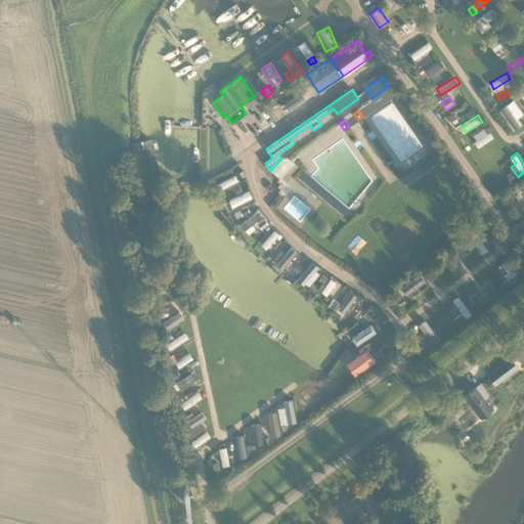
[(403,177),(408,184),(442,163),(438,155),(403,177)]
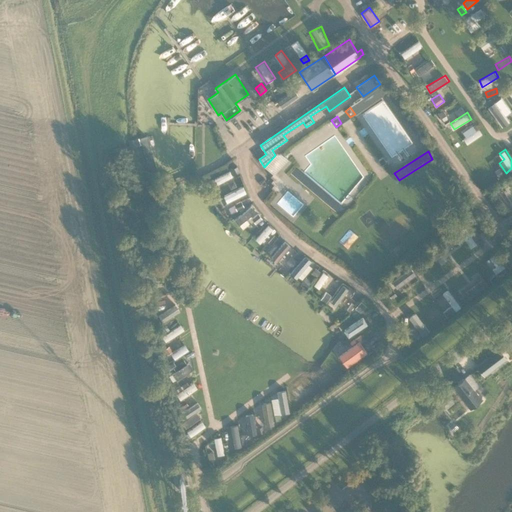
[(237,165),(231,169),(233,174),(240,171),(237,165)]
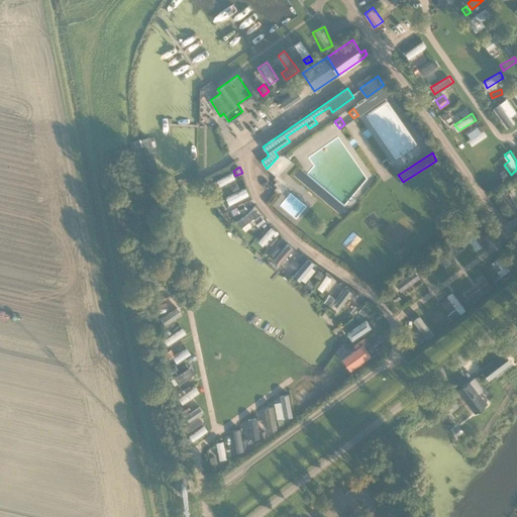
[(500,173),(504,178),(509,175),(506,169),(500,173)]
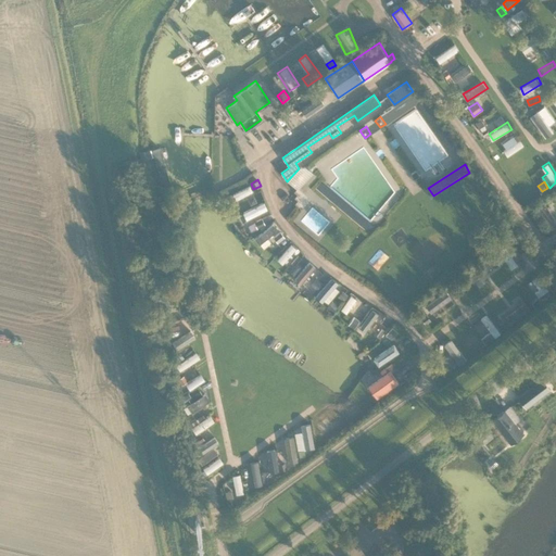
[(236,200),(254,191),(250,184),(232,193),(236,200)]
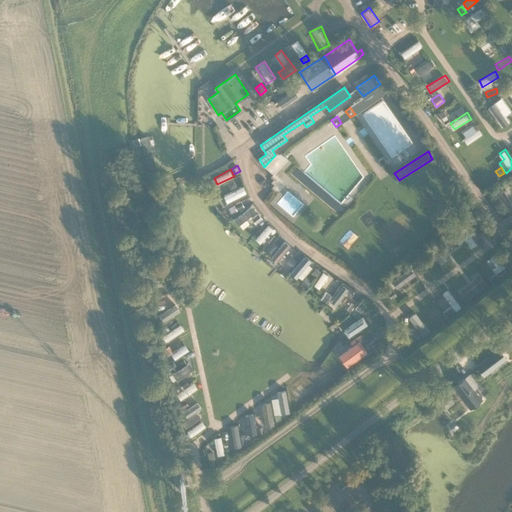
[(296,169),(293,175),(301,178),(303,172),(296,169)]
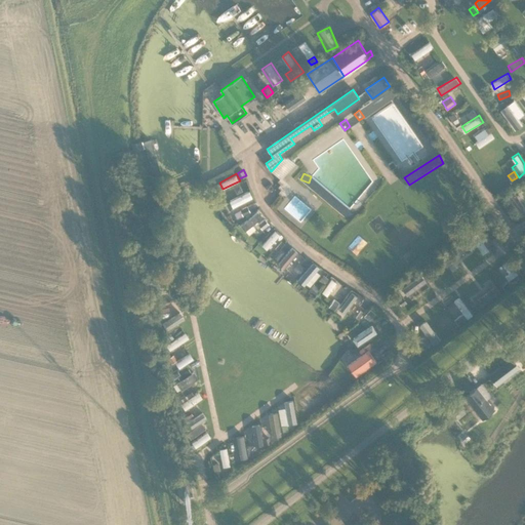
[(230,198),(233,206),(253,198),(250,190),(230,198)]
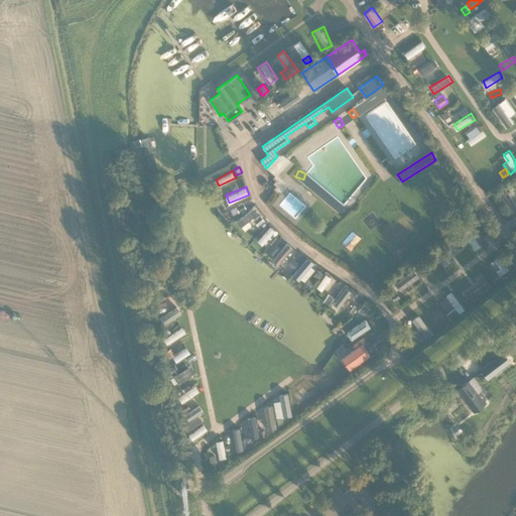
[(244,201),(237,204),(240,211),(247,208),(244,201)]
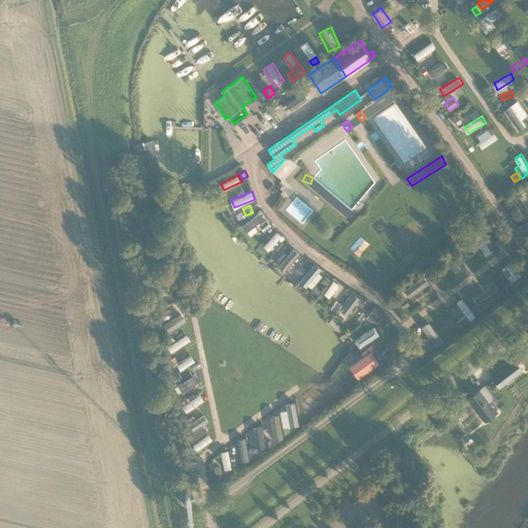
[(250,235),(258,229),(255,224),(264,218),(261,211),(242,223),(250,235)]
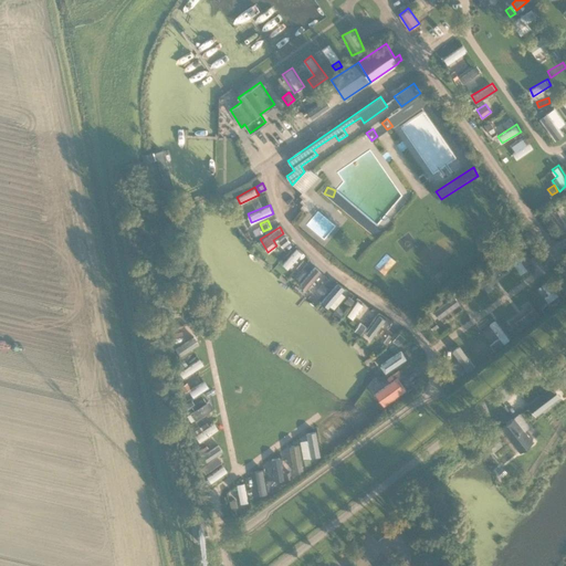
[(285,236),(279,241),(283,247),(290,242),(285,236)]
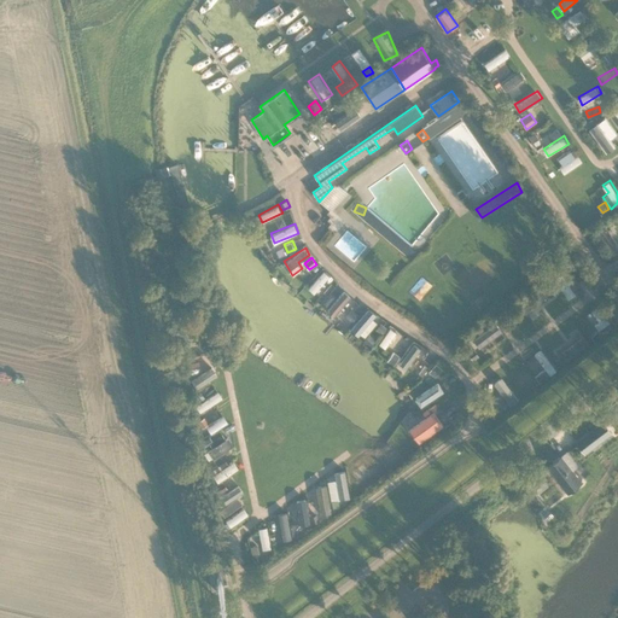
[(567,298),(581,291),(570,268),(555,275),(567,298)]
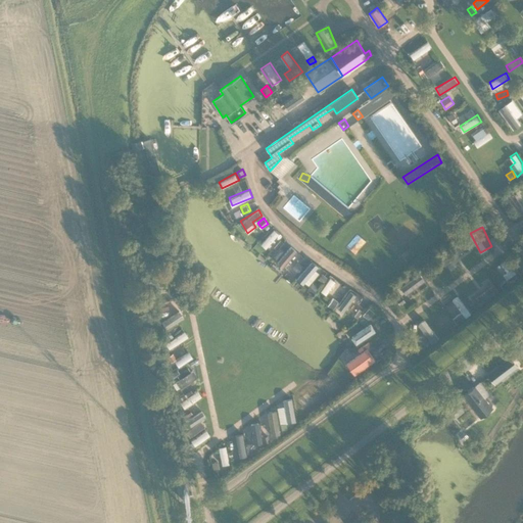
[(276,228),(262,242),(266,247),(281,233),(276,228)]
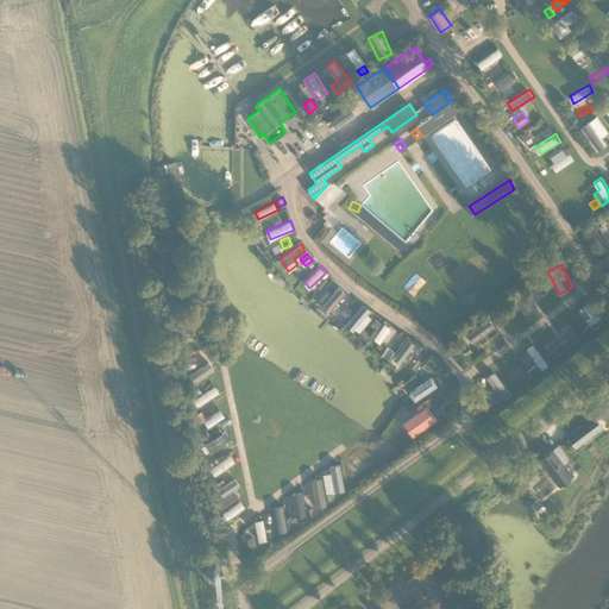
[(415,295),(428,282),(419,274),(407,287),(415,295)]
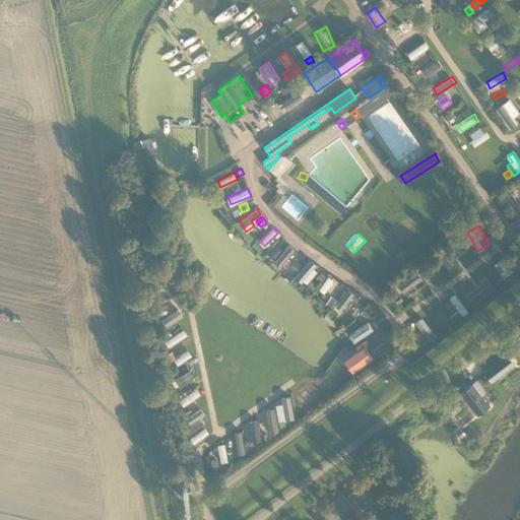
[(270,254),(275,258),(283,248),(278,244),(270,254)]
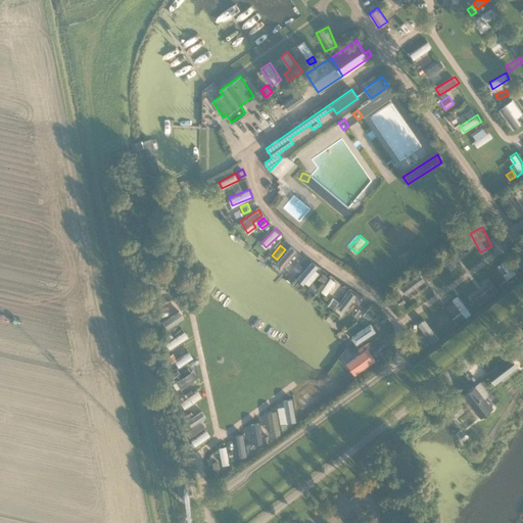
[(282,266),(297,250),(292,245),(276,259),(282,266)]
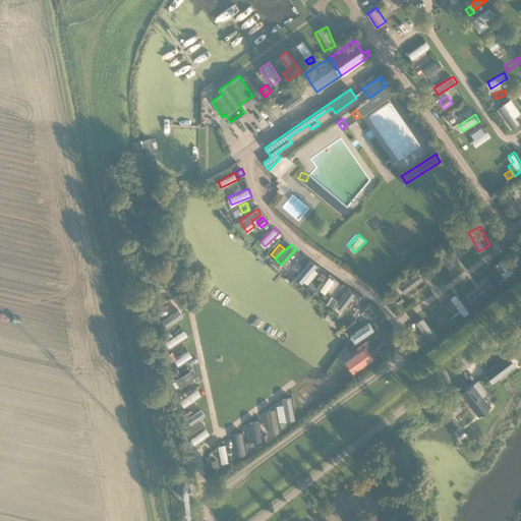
[(506,256),(498,262),(508,276),(515,271),(506,256)]
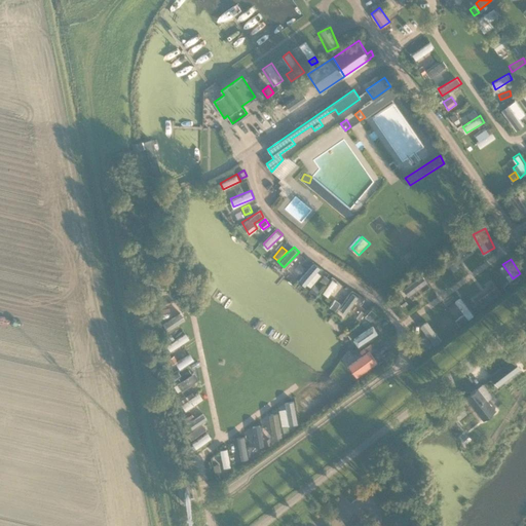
[(317,269),(321,266),(314,261),(300,277),(310,287),(322,273),(317,269)]
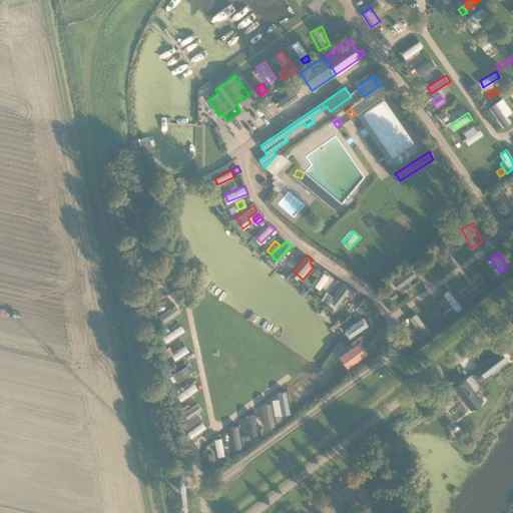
[(287,262),(293,267),(298,262),(292,257),(287,262)]
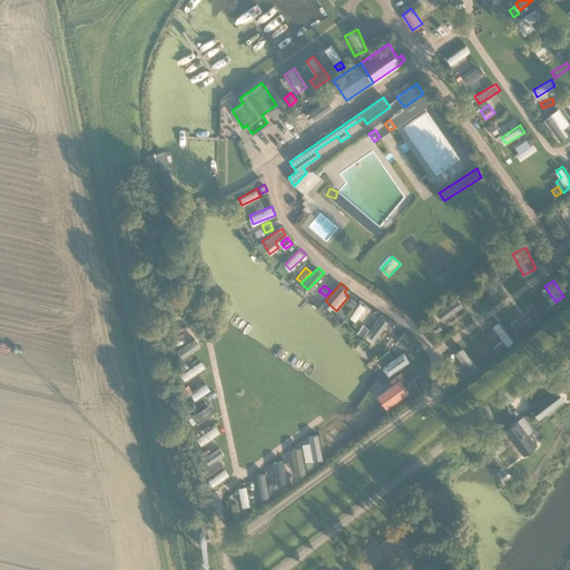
[(463,294),(469,301),(477,294),(471,287),(463,294)]
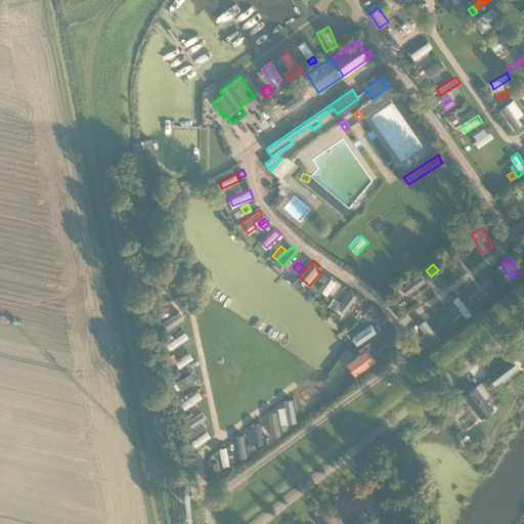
[(407,293),(426,279),(421,272),(401,286),(407,293)]
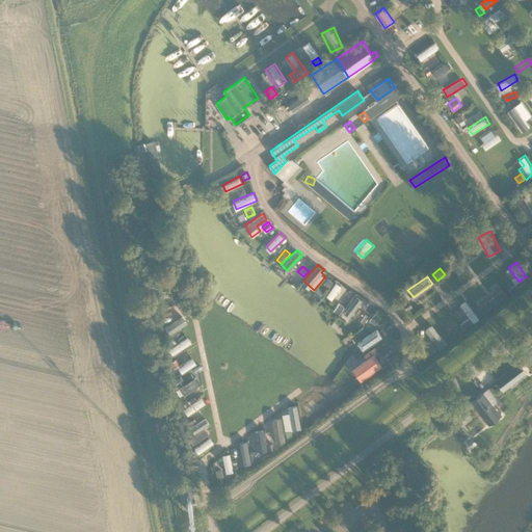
[(326,294),(333,299),(343,285),(337,281),(326,294)]
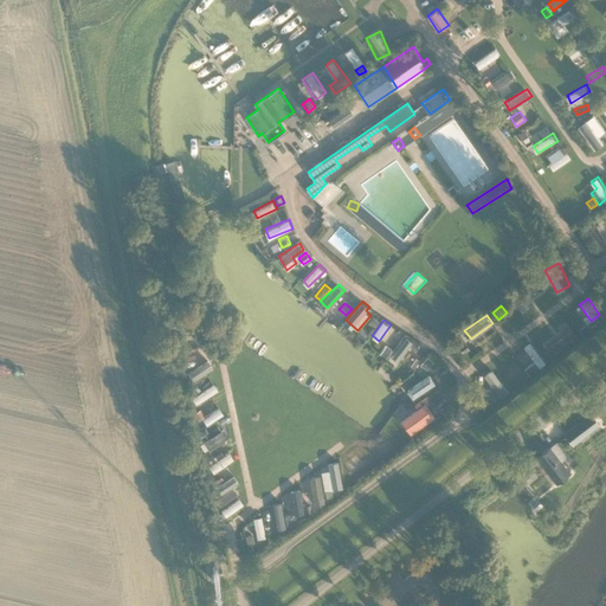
[(404,333),(394,358),(404,361),(413,336),(404,333)]
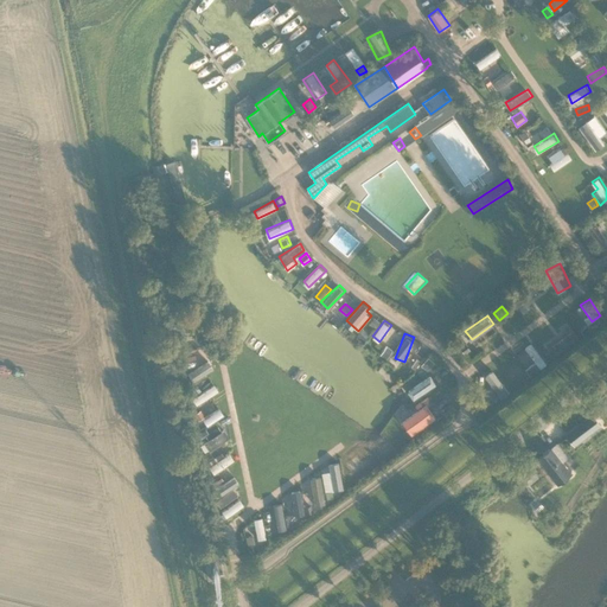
[(470,350),(465,344),(459,347),(464,353),(470,350)]
